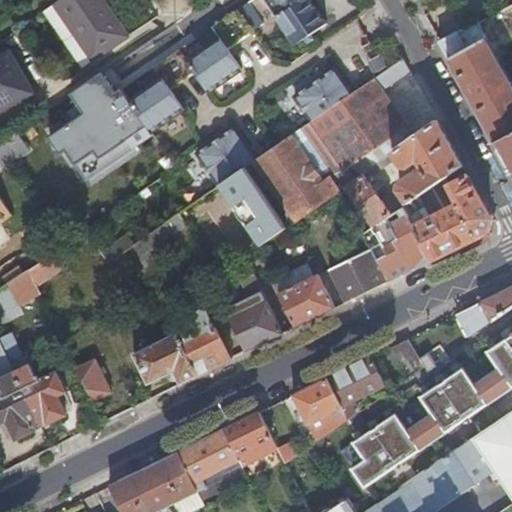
[(60,0),(43,12),(81,67),(91,61),(92,62),(126,39),(103,4),(100,0),(60,0)]
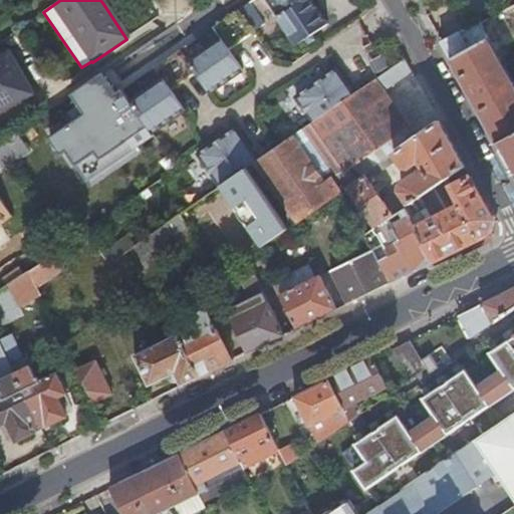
[(266,0),(296,44),(327,23),(311,0),(266,0)]
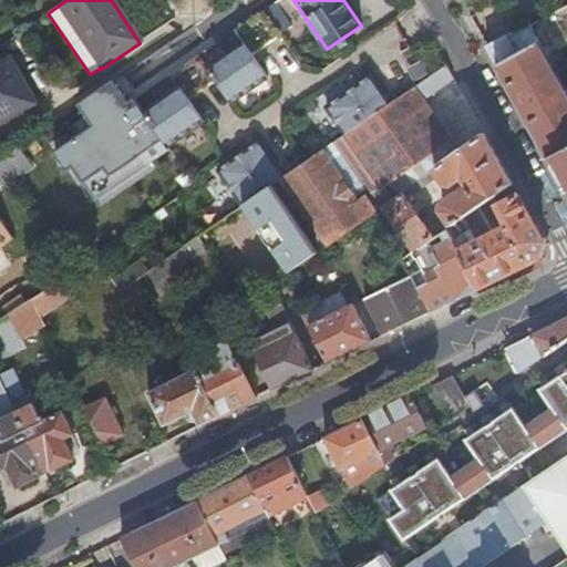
[(271,3),(263,10),(280,34),(289,28),(271,3)]
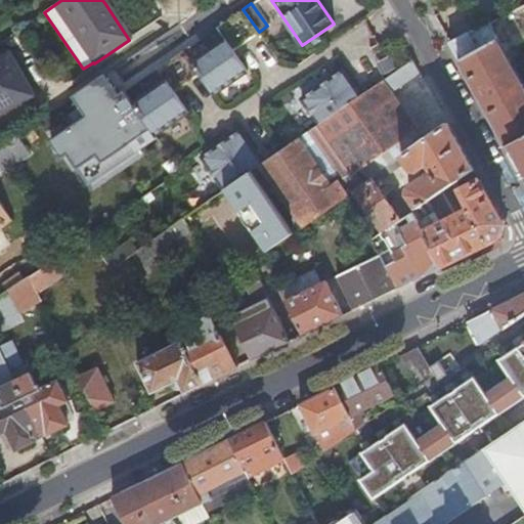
[(200,73),(215,94),(248,71),(233,50),(259,32),(243,9),(217,28),(220,33),(225,39),(206,52),(192,61),(200,73)]
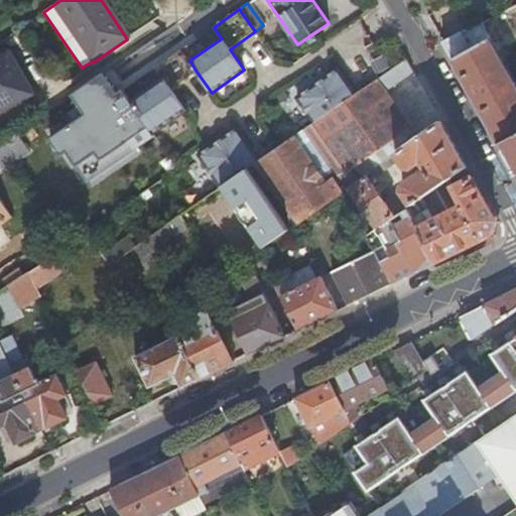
[(515,85),(481,21),(442,40),(499,144),(515,135),(515,85)]
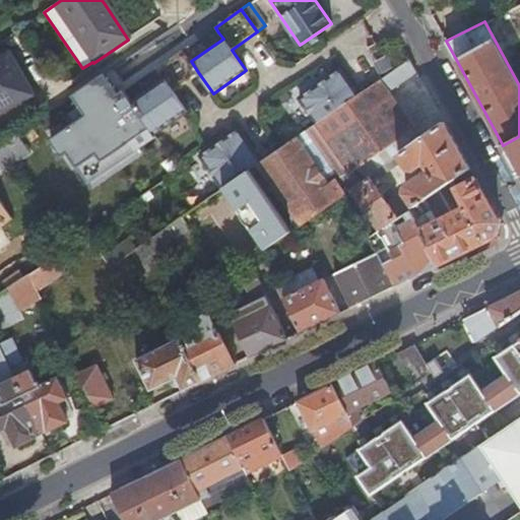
[(218,33),(200,46),(204,52),(223,39),(218,33)]
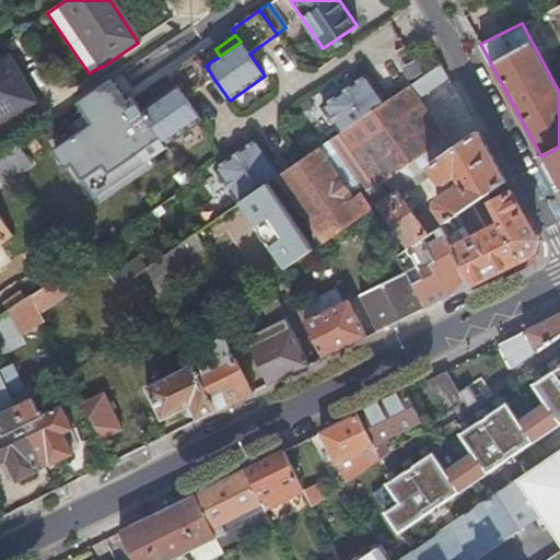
[(177,85),(185,97),(213,78),(206,66),(197,54),(168,73),(172,79),(177,85)]
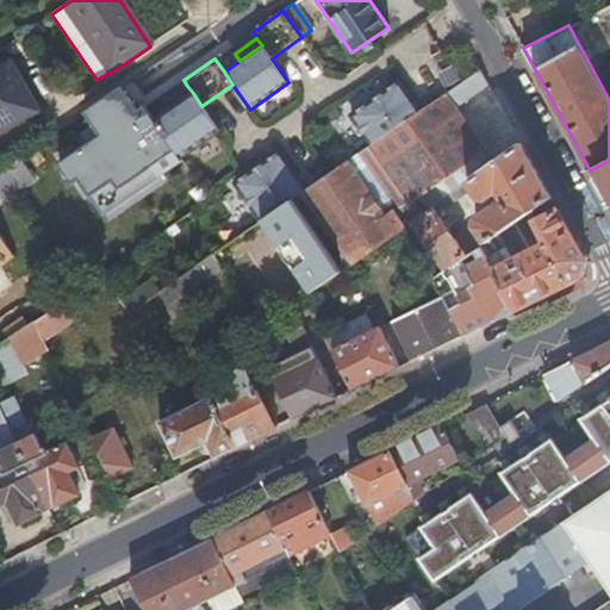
[(0,128),(5,125),(0,119),(10,113),(16,123),(38,112),(17,68),(5,63),(0,66),(0,128)]
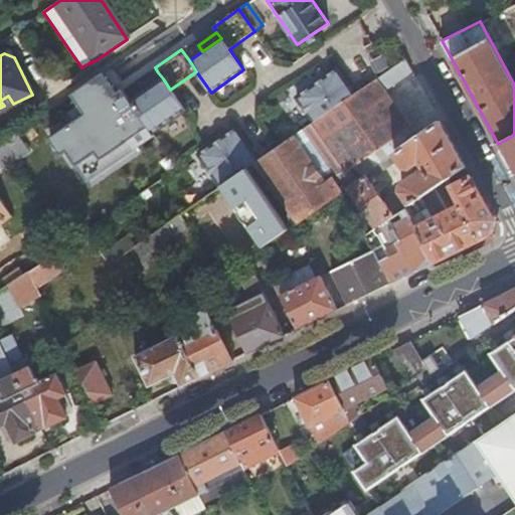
[(410,66),(404,57),(374,78),(380,88),(410,66)]
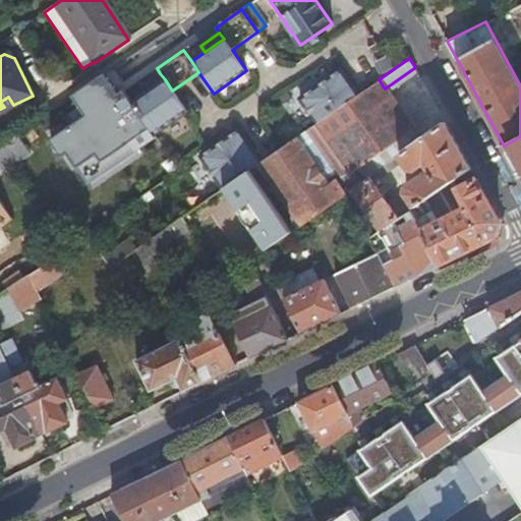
[(301,97),(319,122),(360,94),(343,68),(301,97)]
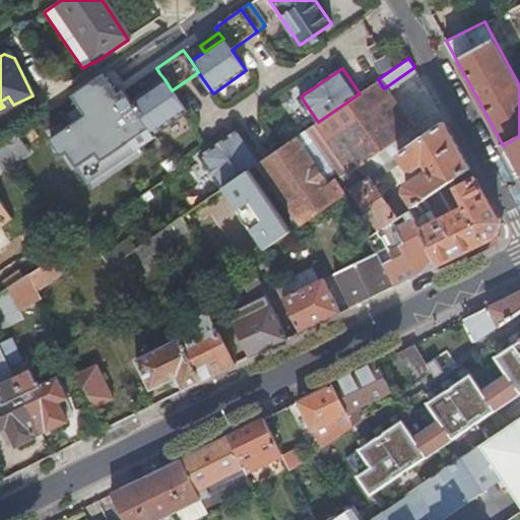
[(109,71),(91,83),(105,103),(77,123),(91,143),(102,137),(114,154),(133,142),(138,149),(154,136),(153,134),(131,103),(109,71)]
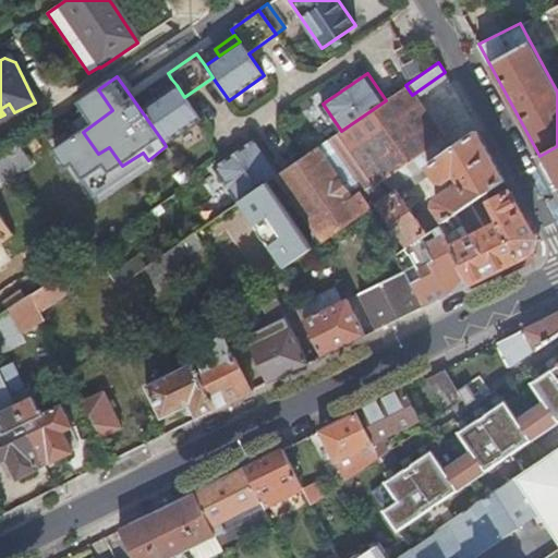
[(156,100),(177,85),(171,79),(150,94),(156,100)]
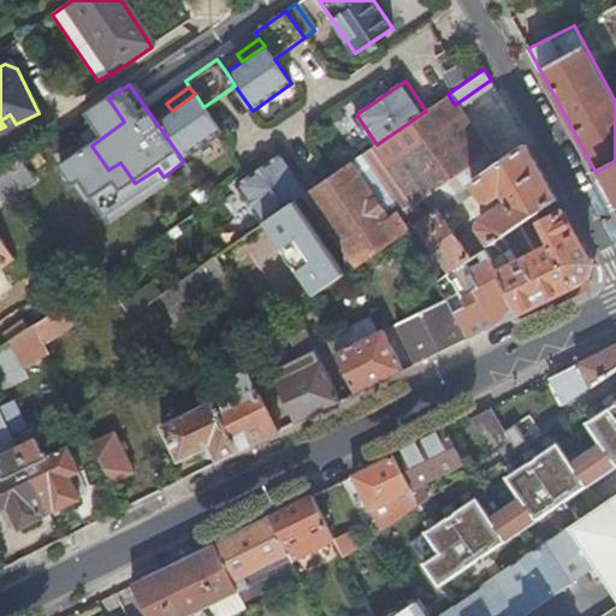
[(203,107),(195,94),(172,111),(155,122),(182,159),(221,131),(203,107)]
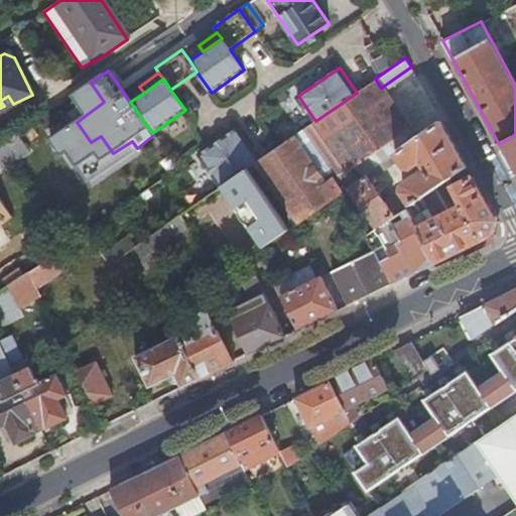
[(315,121),(345,164),(405,121),(381,88),(375,79),(357,93),(315,121)]
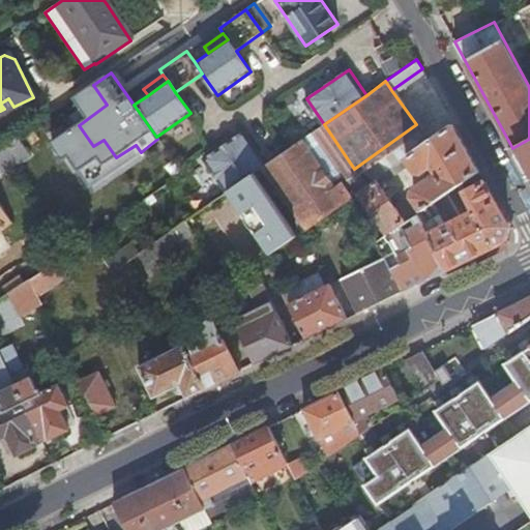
[(354,169),(324,124),(310,135),(340,178),(354,169)]
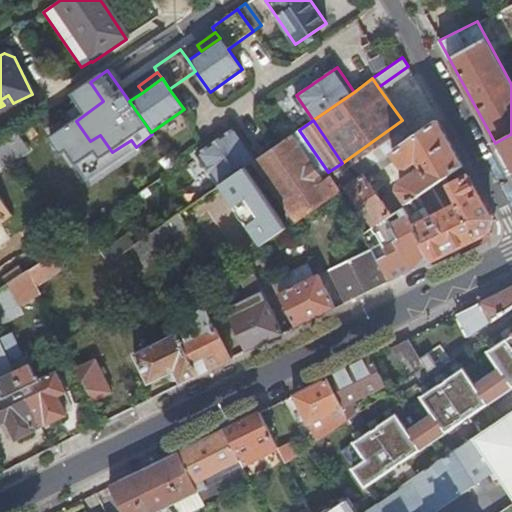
[(342,163),(328,172),(339,189),(344,186),(362,173),(366,170),(414,137),(402,120),(342,163)]
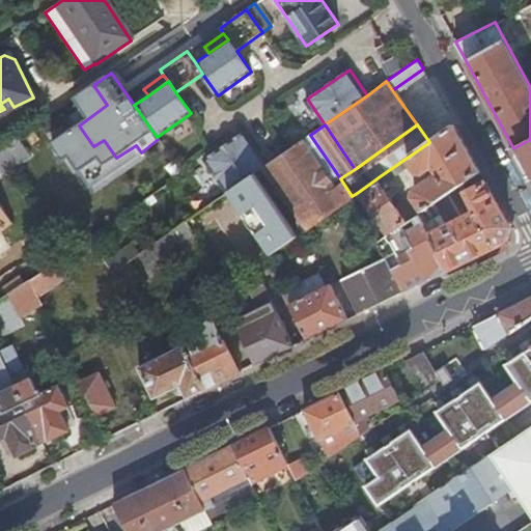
[(475,165),(454,126),(429,142),(380,176),(385,184),(412,165),(417,171),(422,172),(431,166),(438,174),(415,190),(415,197),(424,210),(432,203),(462,183),(478,170),(475,165)]
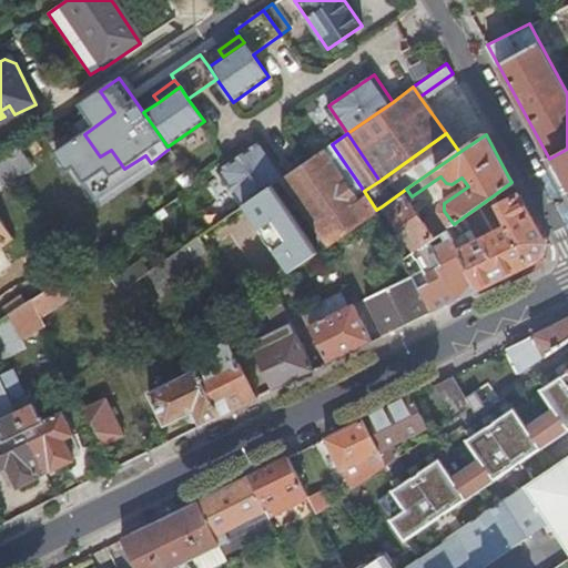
[(220,169),(244,204),(272,185),(286,175),(262,140),(220,169)]
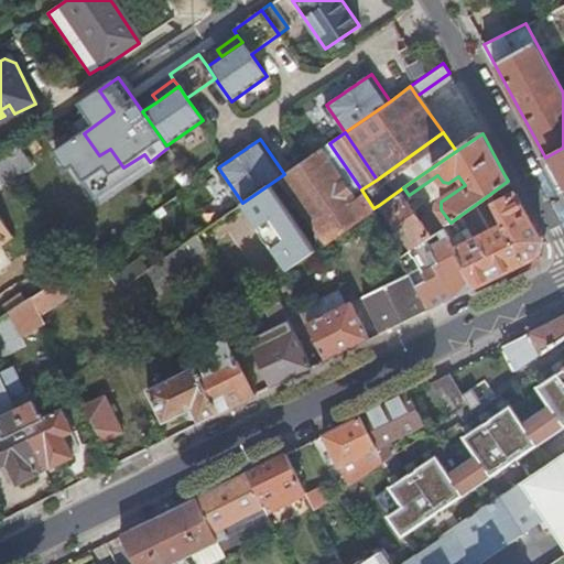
[(361,190),(329,143),(284,174),(270,184),(316,249),(373,208),(361,190)]
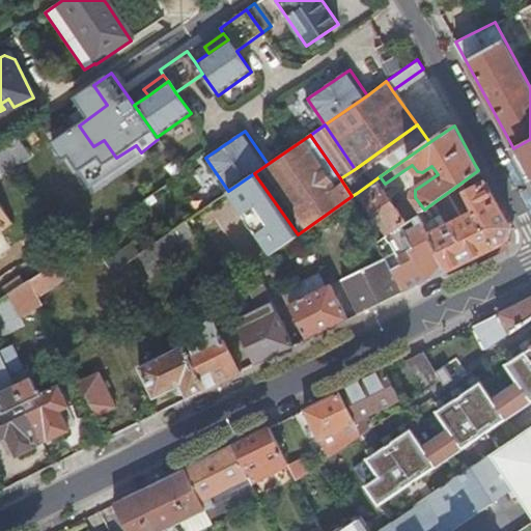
[(18,138),(0,149),(0,164),(6,173),(12,169),(30,157),(18,138)]
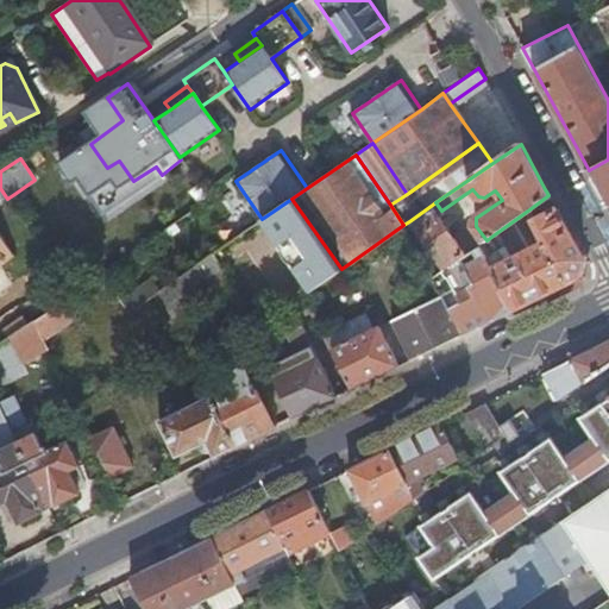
[(608,159),(589,170),(598,186),(608,205),(608,159)]
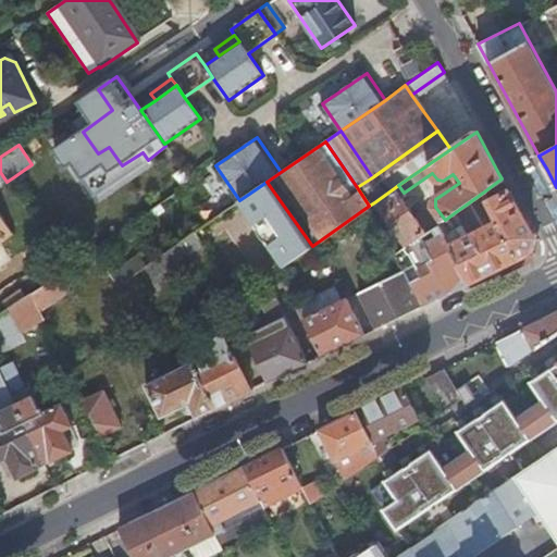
[(312,246),(267,182),(239,200),(247,210),(285,264),(312,246)]
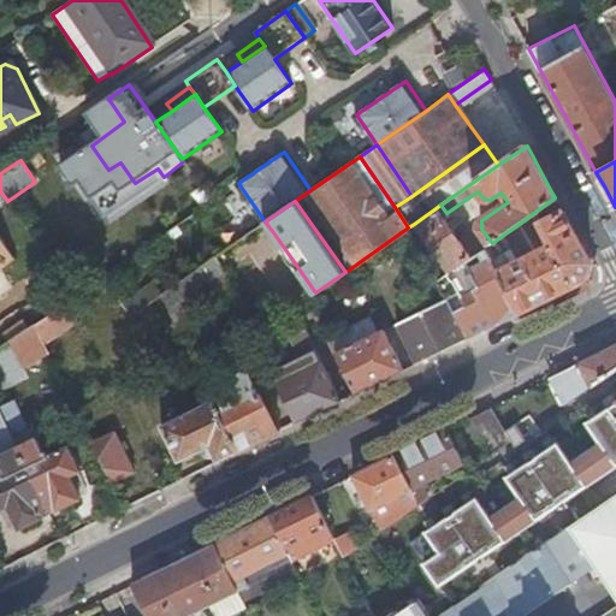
[(471,258),(436,208),(414,224),(448,274),(467,261),(471,258)]
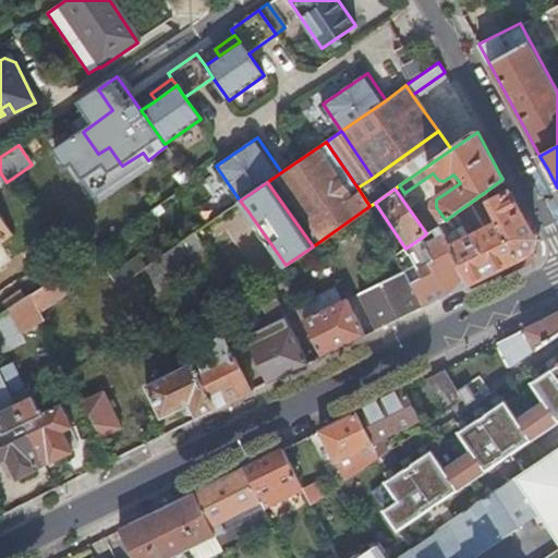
[(490,199),(485,192),(455,214),(462,225),(446,237),(469,282),(530,252),(534,237),(509,190),(490,199)]
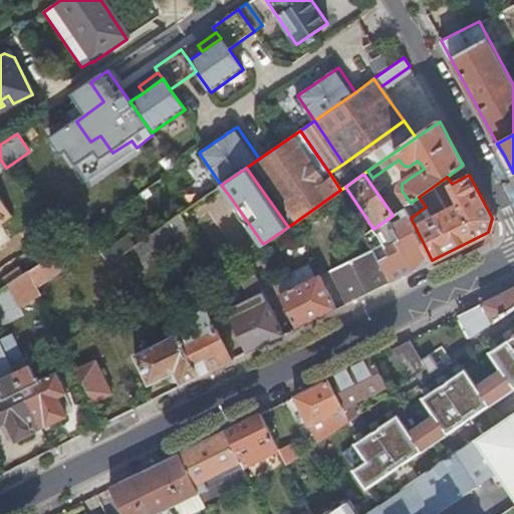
[(419,197),(411,203),(405,207),(411,218),(426,207),(419,197)]
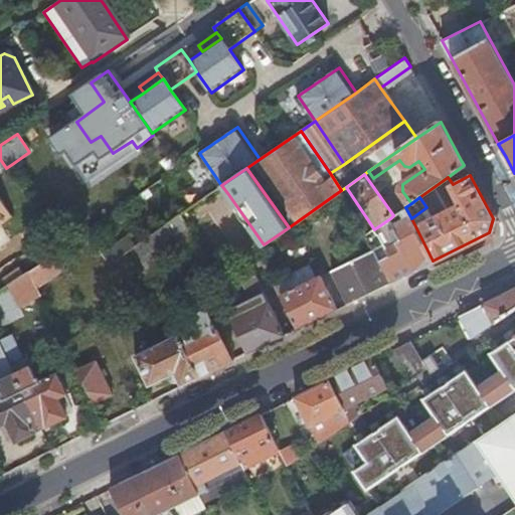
[(0,220),(10,213),(3,202),(0,204),(0,220)]
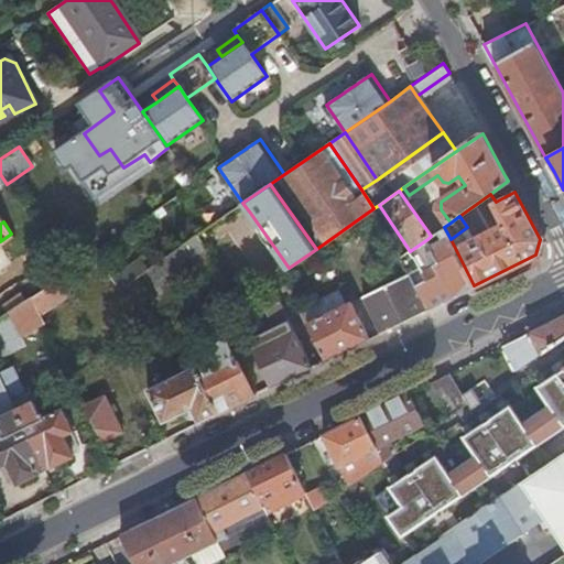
[(451,239),(444,227),(437,231),(445,243),(451,239)]
